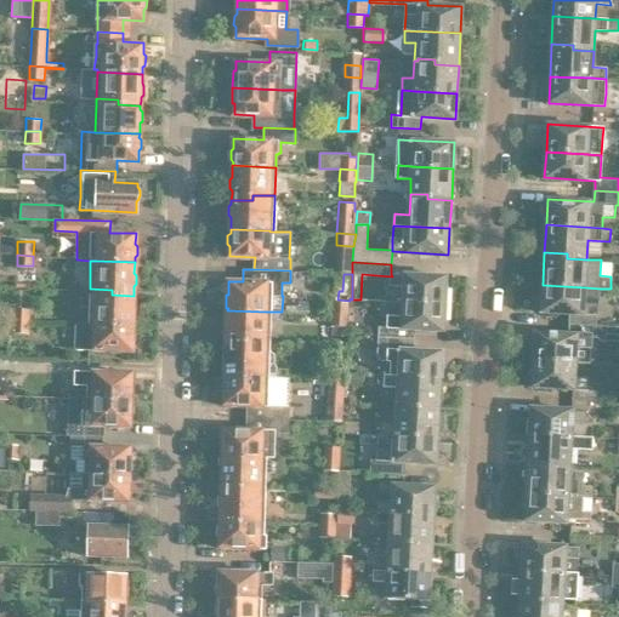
[(447,276),(391,274),(392,276),(391,285),(401,286),(401,301),(446,303),(447,276)]
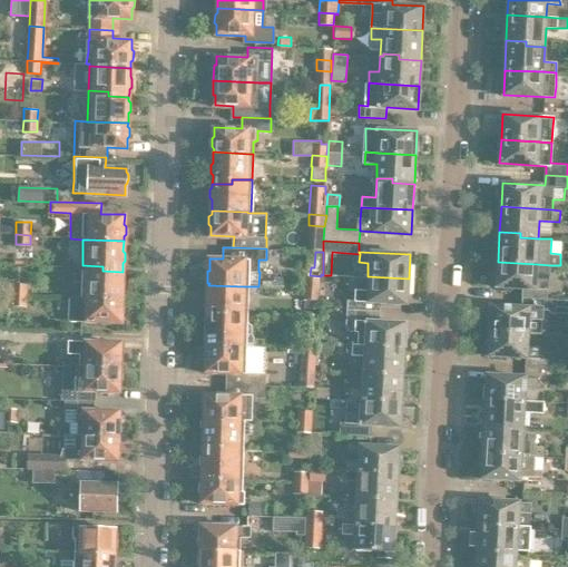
[(550,265),(537,264),(498,262),(497,285),(522,287),(522,296),(541,297),(541,299),(548,299),(549,279),(550,265)]
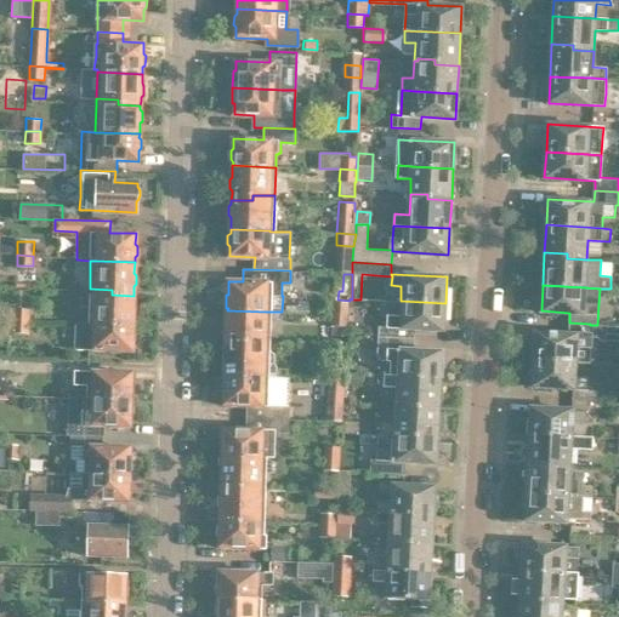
[(89,295),(89,321),(132,324),(132,313),(136,310),(136,302),(134,300),(134,296),(112,295),(112,290),(90,289),(89,295)]
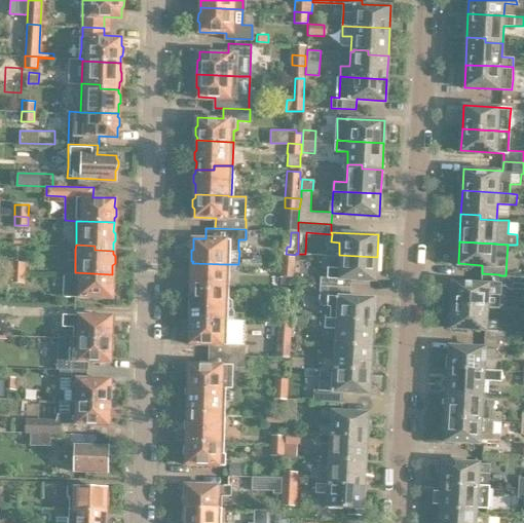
[(320,286),(327,286),(359,288),(360,278),(375,279),(377,257),(339,255),(338,268),(330,267),(329,276),(321,276),(320,286)]
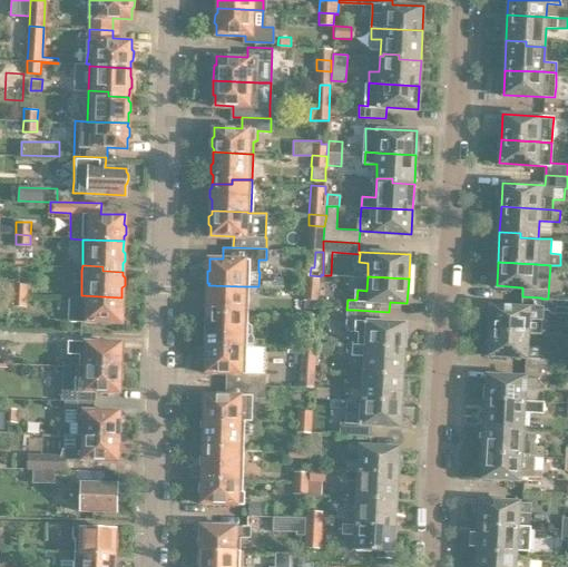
[(13,283),(12,293),(27,294),(28,284),(13,283)]
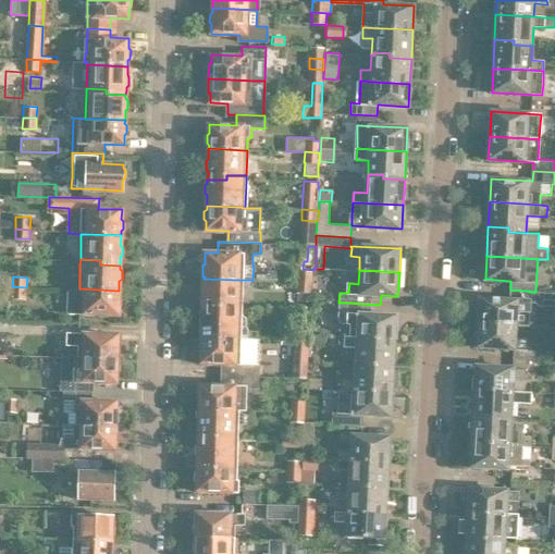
[(201,291),(201,303),(204,303),(204,306),(204,310),(221,310),(221,306),(239,307),(243,307),(243,280),(238,280),(204,279),(204,291),(201,291)]
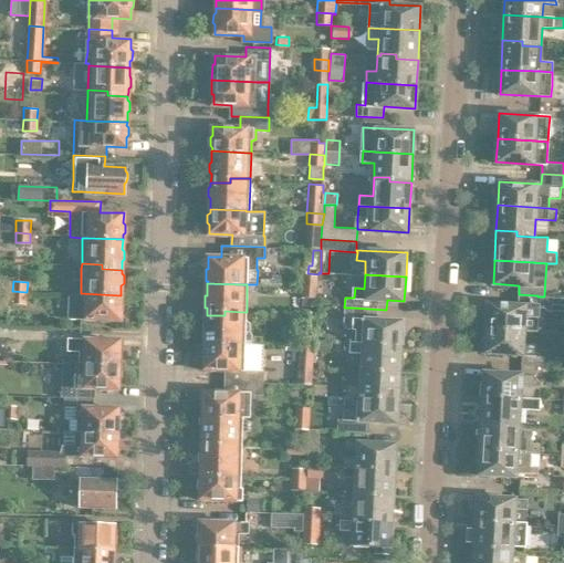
[(316,298),(316,287),(303,285),(302,296),(316,298)]
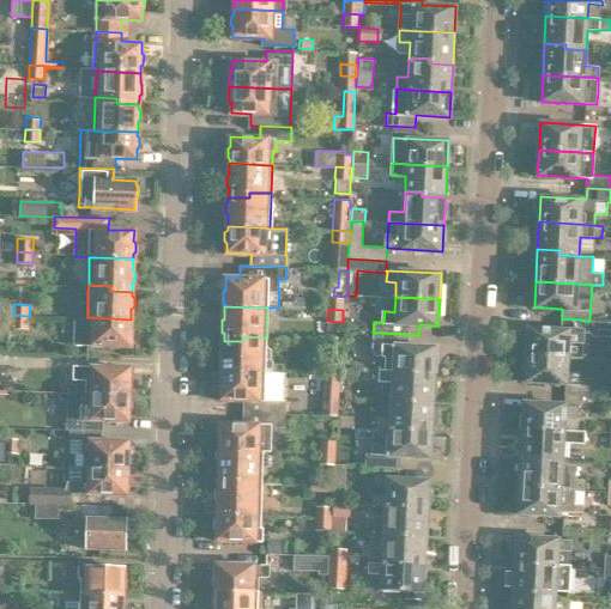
[(29,316),(13,315),(13,328),(29,328),(29,316)]
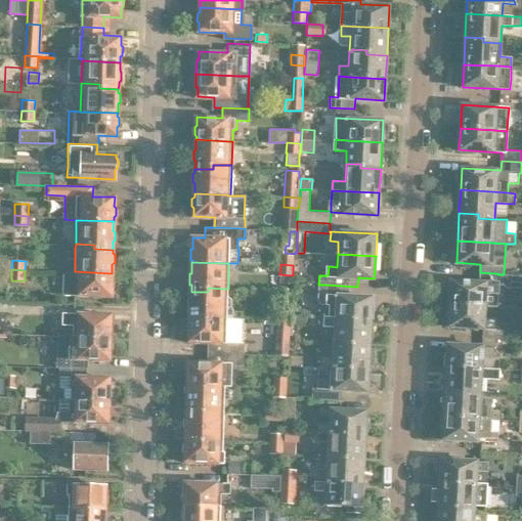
[(64,272),(63,295),(111,296),(112,288),(114,286),(114,278),(112,276),(112,273),(75,271),(75,272),(64,272)]
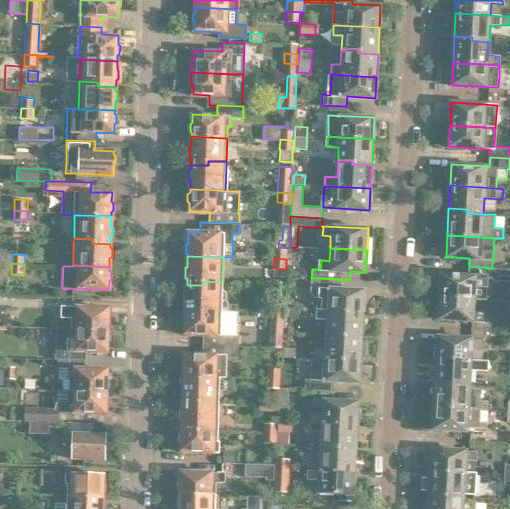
[(493,278),(493,280),(509,281),(509,269),(492,268),(486,268),(486,277),(442,274),(441,296),(474,299),(475,286),(486,287),(487,278),(493,278)]
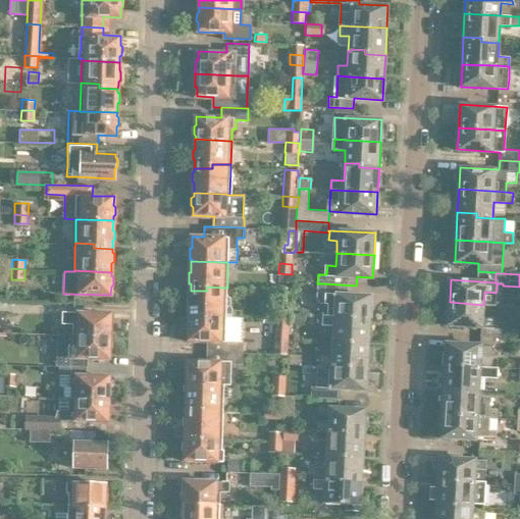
[(356,295),(356,286),(324,283),(317,283),(317,295),(319,299),(324,299),(324,303),(333,304),(332,315),(371,318),(372,296),(356,295)]
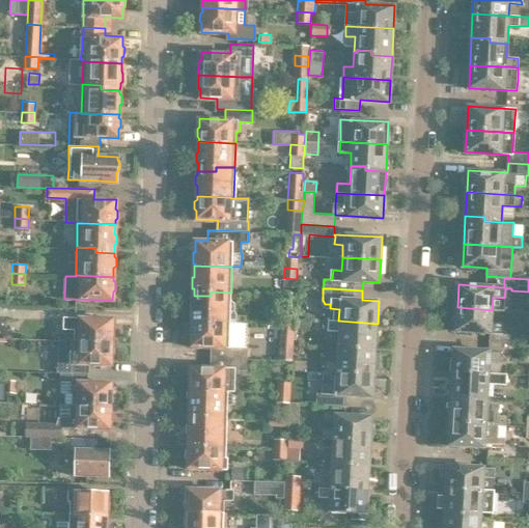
[(191,299),(191,310),(193,310),(193,322),(225,323),(230,323),(231,323),(231,313),(227,310),(227,297),(228,293),(211,292),(211,296),(194,296),(193,299),(191,299)]
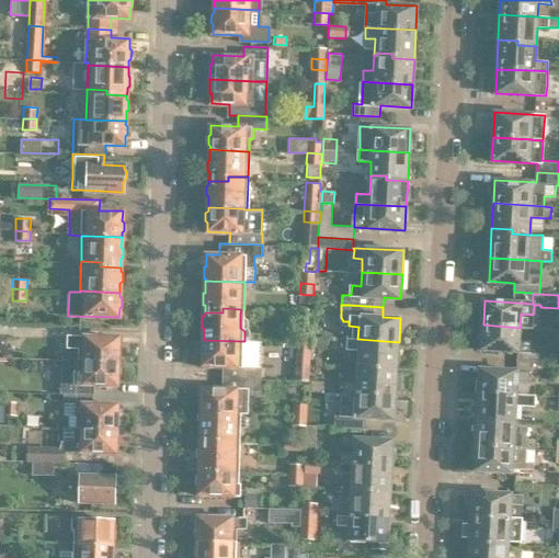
[(518,341),(520,328),(483,325),(481,349),(517,351),(516,362),(531,363),(538,363),(539,352),(532,352),(532,341),(518,341)]
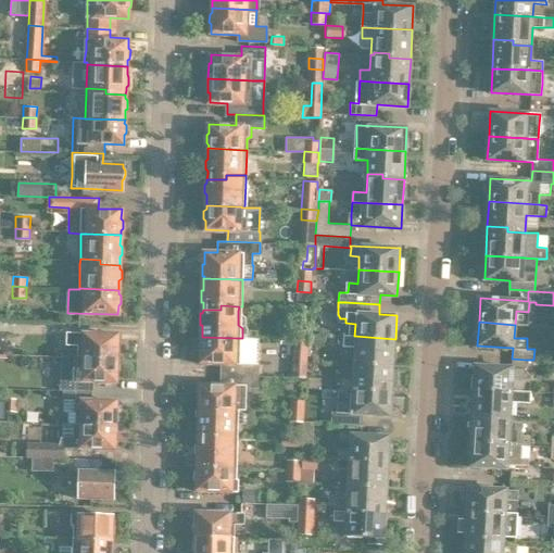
[(294,328),(293,340),(309,341),(309,329),(294,328)]
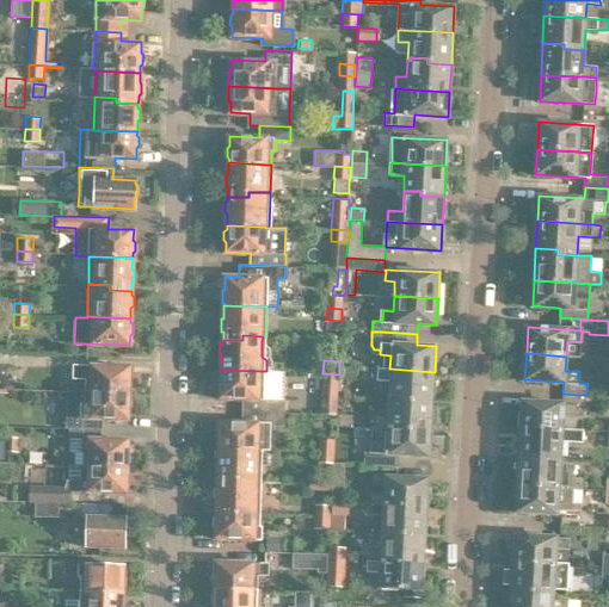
[(73,365),(73,377),(84,378),(86,378),(86,391),(90,391),(128,394),(128,391),(130,389),(131,381),(129,378),(129,366),(84,365),(73,365)]
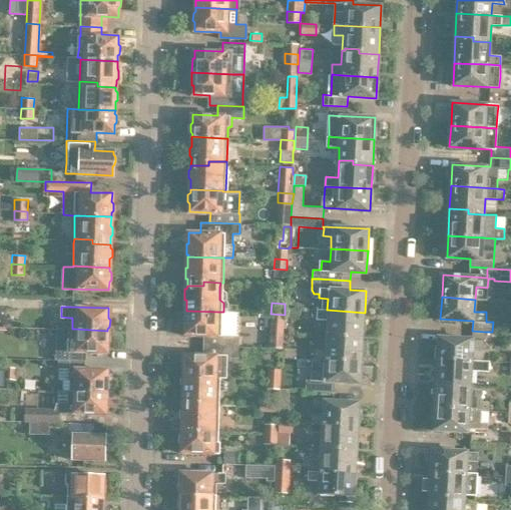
[(299,319),(299,308),(287,308),(286,318),(299,319)]
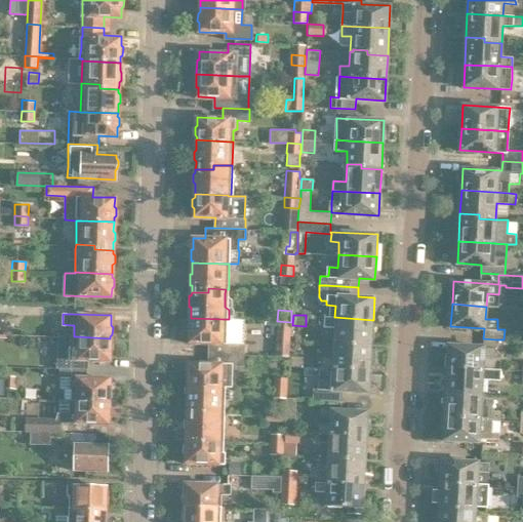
[(333,340),(335,340),(352,342),(352,348),(371,349),(373,320),(334,317),(325,316),(324,326),(334,327),(333,340)]
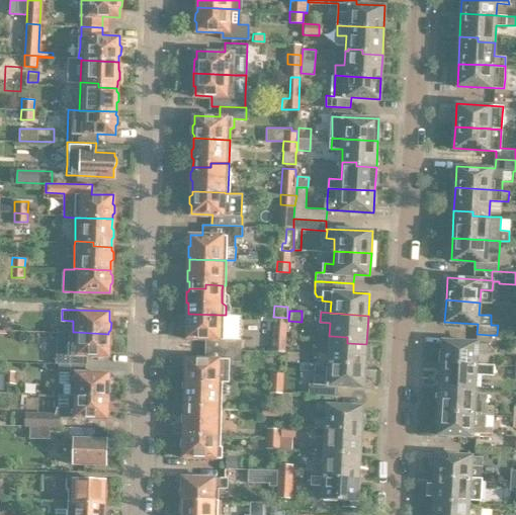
[(186,316),(185,327),(187,327),(187,338),(205,339),(205,349),(241,350),(241,338),(242,315),(226,315),(225,315),(220,315),(188,314),(188,316),(186,316)]
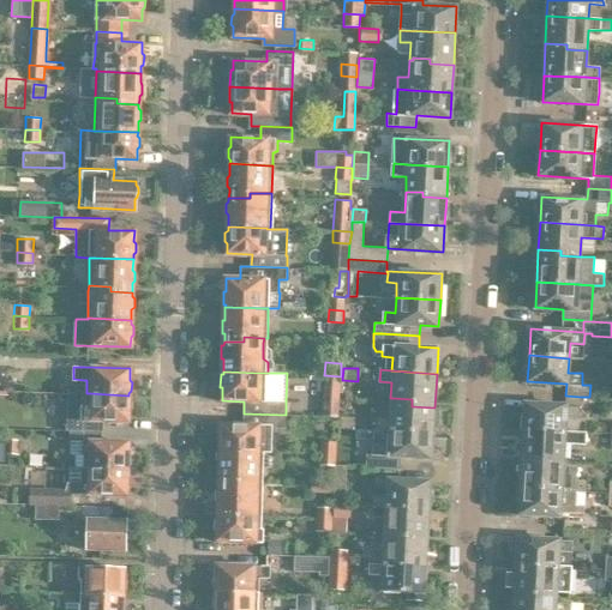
[(341,376),(324,375),(324,386),(340,387),(340,385),(341,376)]
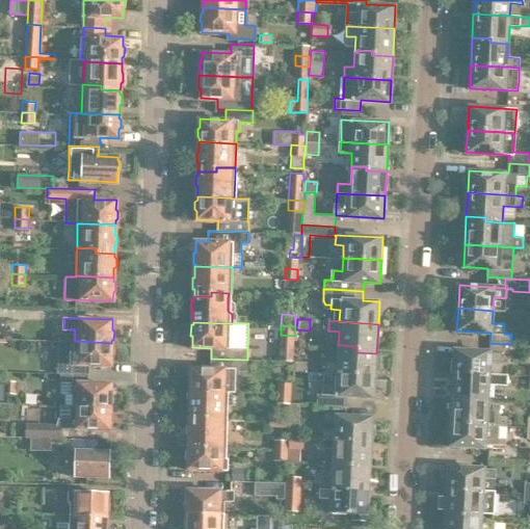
[(59,341),(57,373),(61,373),(73,374),(88,374),(88,366),(110,366),(111,358),(113,355),(113,348),(111,346),(111,343),(78,341),(75,341),(70,341),(59,341)]
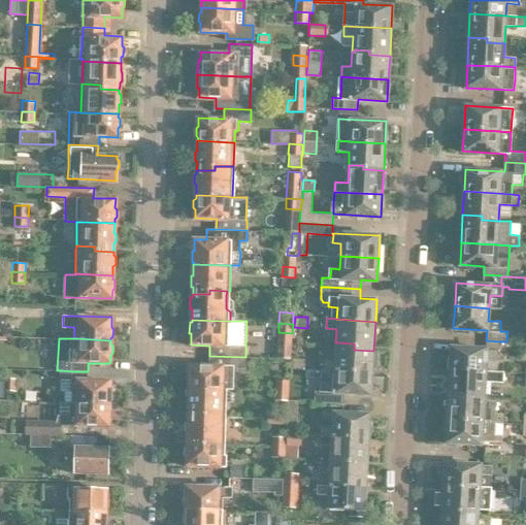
[(498,360),(499,341),(486,340),(486,349),(452,347),(450,368),(485,370),(486,359),(498,360)]
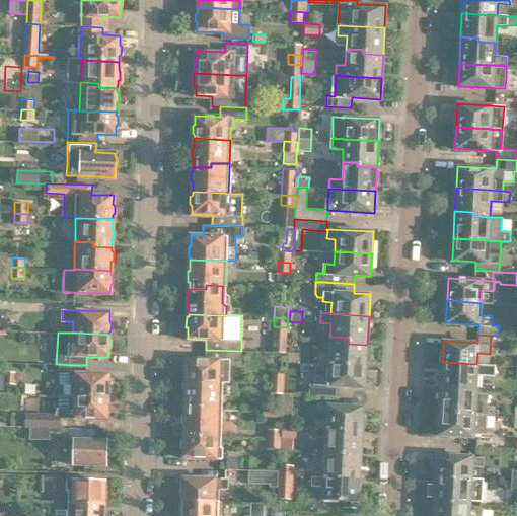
[(327,365),(330,365),(365,367),(367,345),(348,344),(348,338),(331,337),(331,343),(329,343),(328,355),(318,354),(318,364),(327,365)]
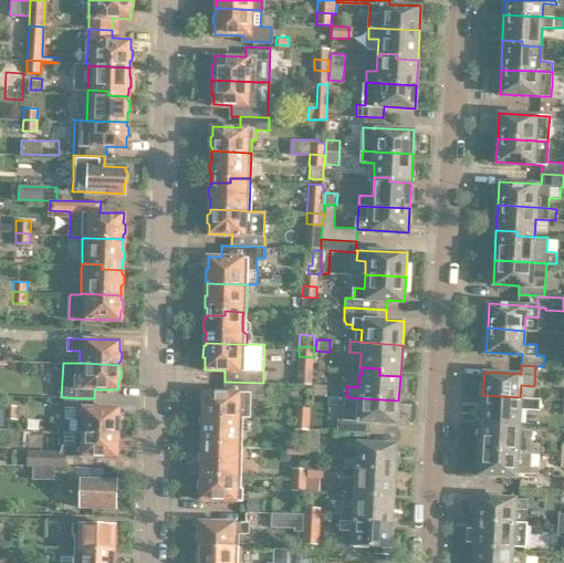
[(201,403),(201,410),(204,413),(204,416),(238,417),(242,417),(250,417),(251,395),(263,395),(263,383),(225,382),(225,392),(204,392),(204,400),(201,403)]
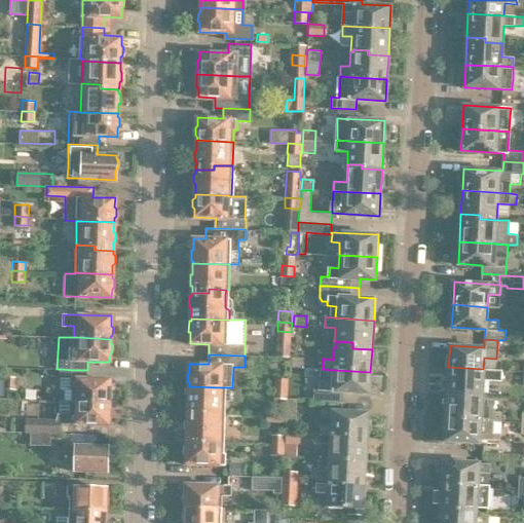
[(303,365),(304,356),(292,355),(291,367),(299,367),(300,365),(303,365)]
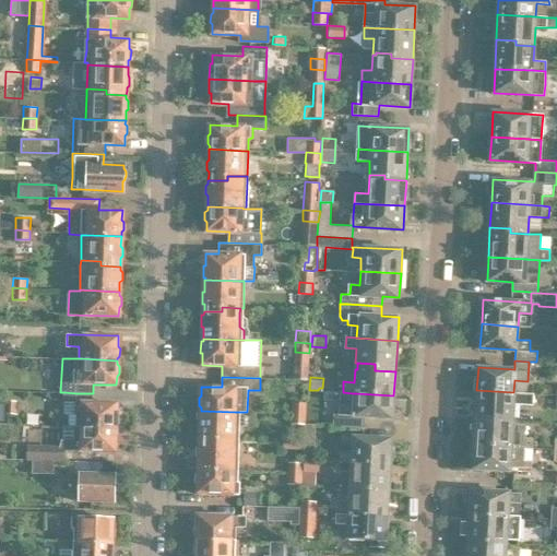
[(474,421),(494,422),(495,417),(512,418),(513,403),(525,403),(526,393),(513,392),(476,390),(474,421)]
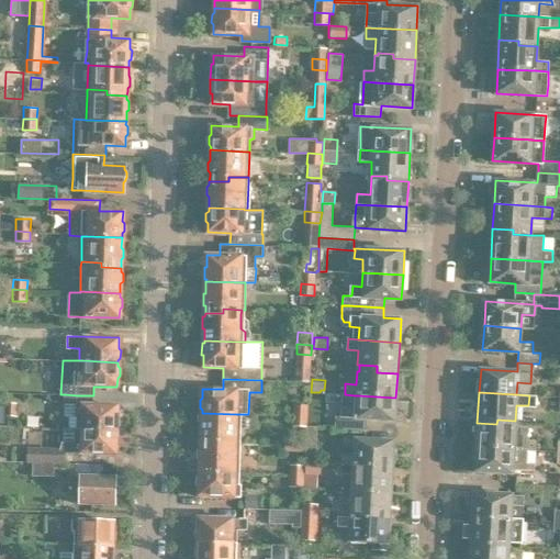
[(64,403),(64,416),(70,416),(69,428),(75,428),(81,428),(115,431),(115,427),(118,425),(119,417),(116,415),(116,405),(92,404),(93,395),(77,395),(65,394),(64,403)]
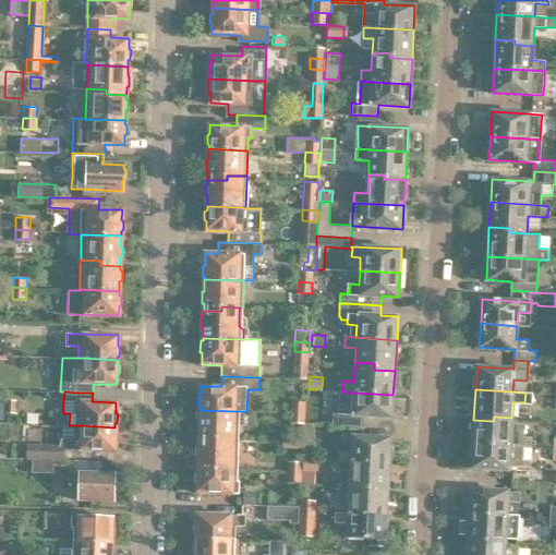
[(391,418),(393,395),(355,393),(352,393),(352,405),(341,405),(341,413),(333,412),(331,424),(363,426),(363,415),(391,418)]
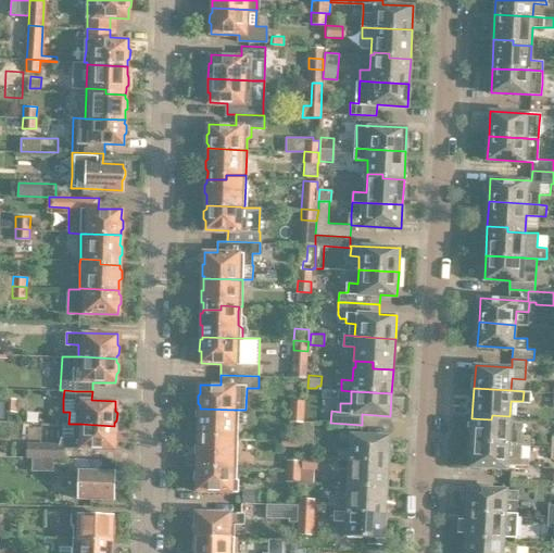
[(16,412),(17,399),(5,398),(4,411),(16,412)]
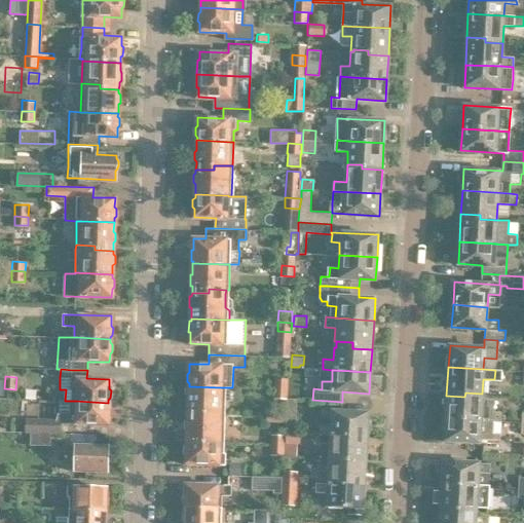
[(274,377),(274,388),(289,388),(290,378),(274,377)]
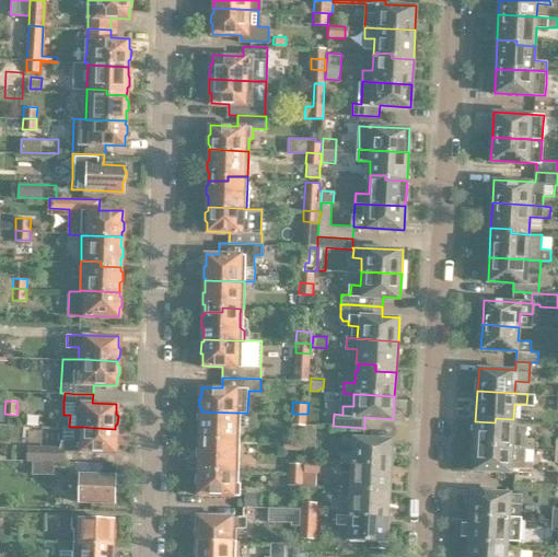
[(198,424),(198,432),(200,434),(200,438),(200,442),(220,443),(220,438),(240,439),(240,413),(235,413),(201,412),(200,422),(198,424)]
